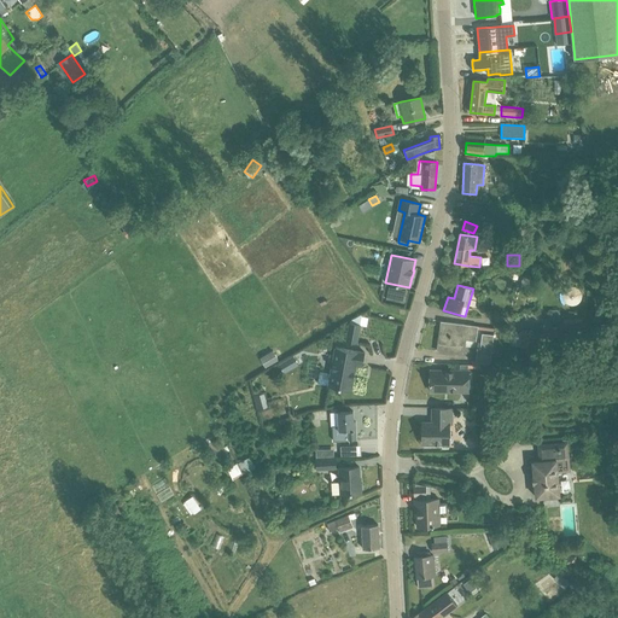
[(390,286),(386,298),(403,302),(406,290),(390,286)]
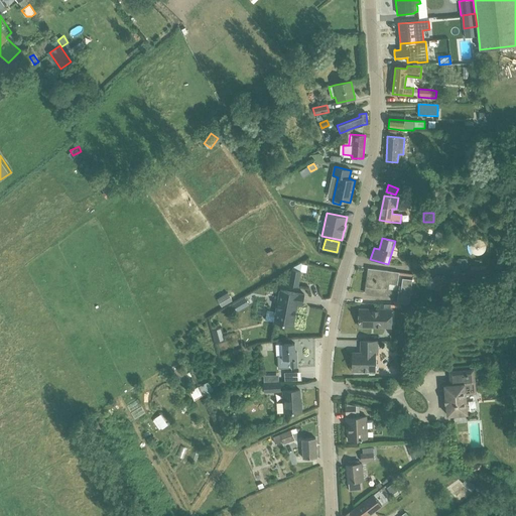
[(458,259),(458,267),(467,267),(467,259),(458,259)]
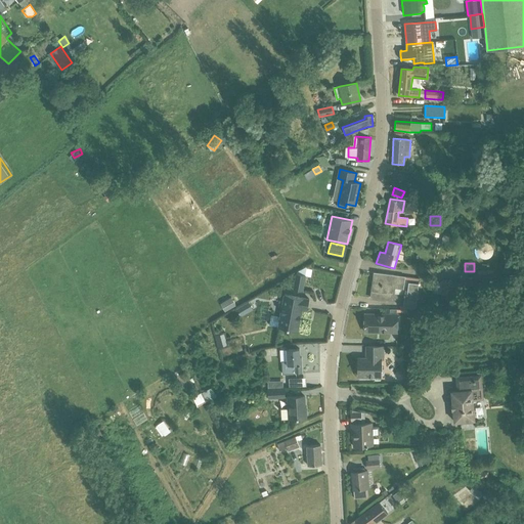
[(297,273),(294,289),(303,291),(306,274),(297,273)]
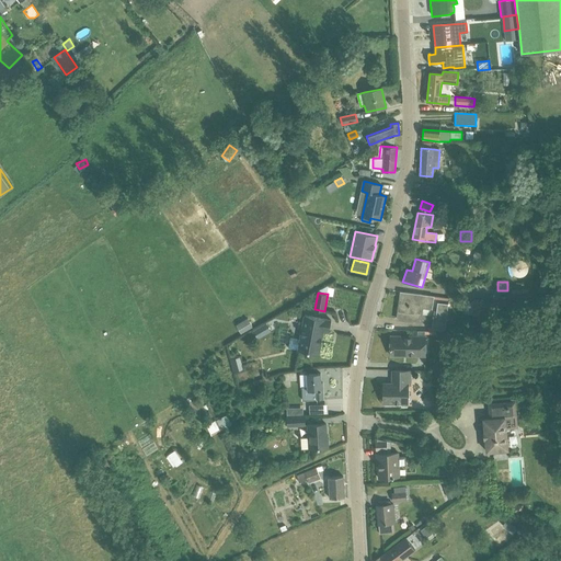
[(400,293),(398,311),(397,321),(420,323),(421,312),(422,307),(431,308),(433,296),(400,293)]
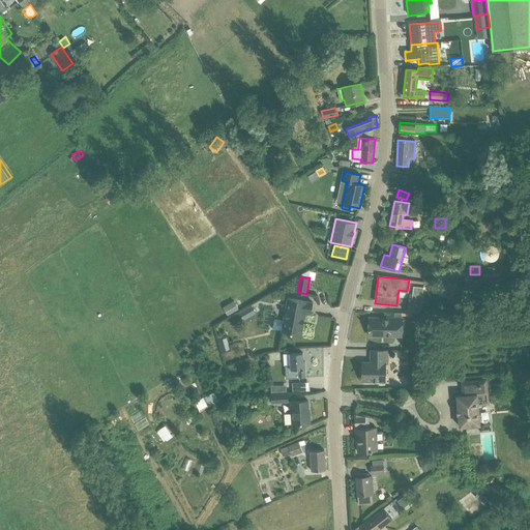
[(457,283),(446,285),(448,297),(459,295),(457,283)]
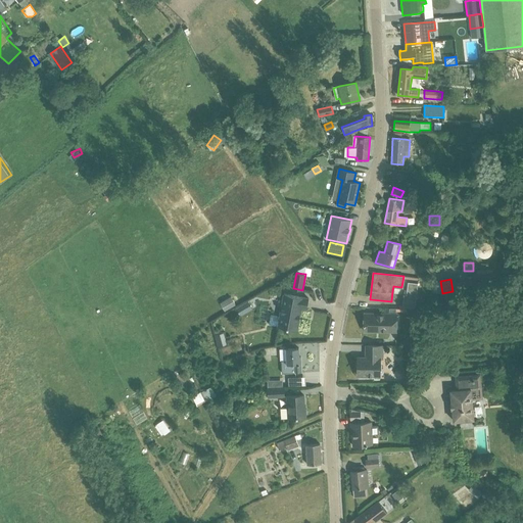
[(408,282),(406,296),(403,295),(402,308),(414,308),(416,295),(418,283),(408,282)]
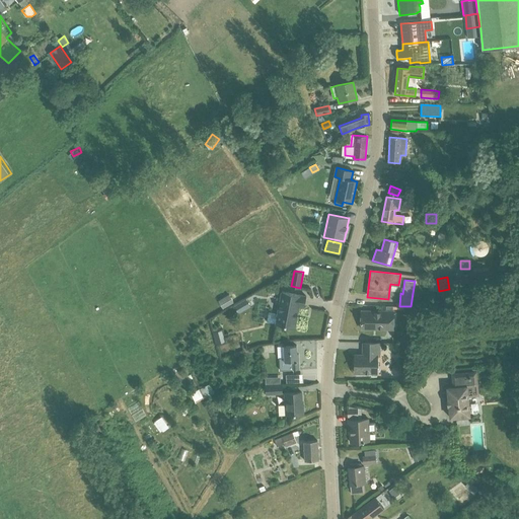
[(295,327),(299,305),(305,306),(307,295),(282,291),(278,313),(269,311),(268,320),(276,322),(276,323),(295,327)]
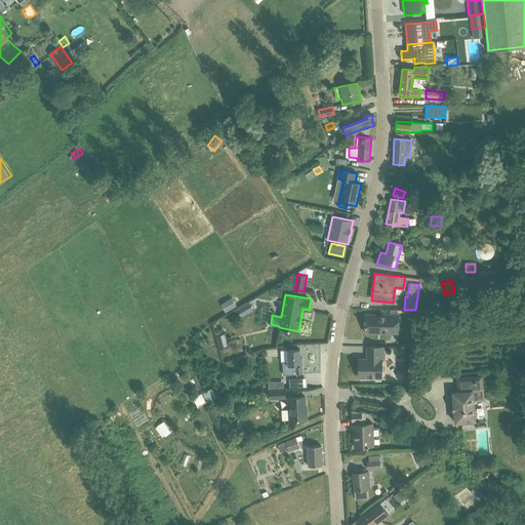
[(236,306),(233,300),(223,306),(226,312),(236,306)]
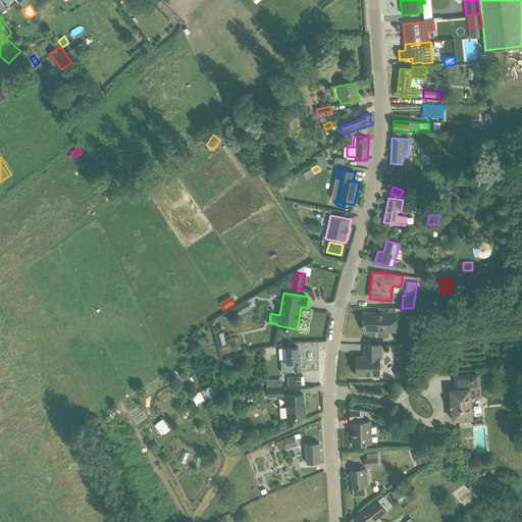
[(248,301),(236,308),(241,315),(252,308),(248,301)]
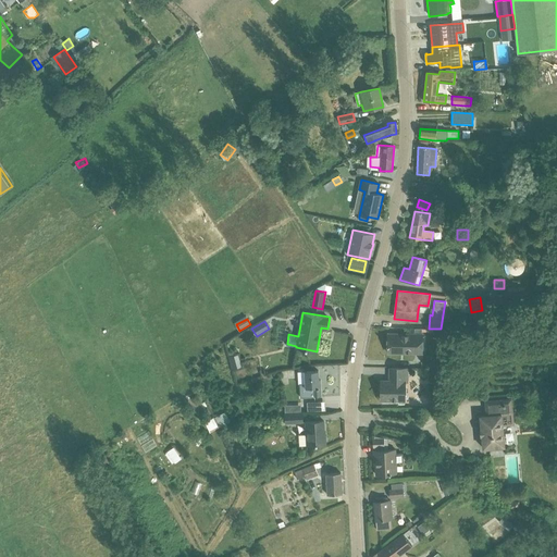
[(421,354),(422,335),(387,334),(387,353),(421,354)]
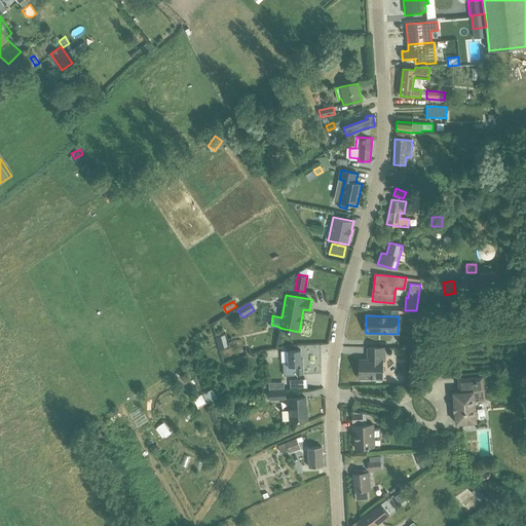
[(224,335),(217,338),(220,348),(228,346),(224,335)]
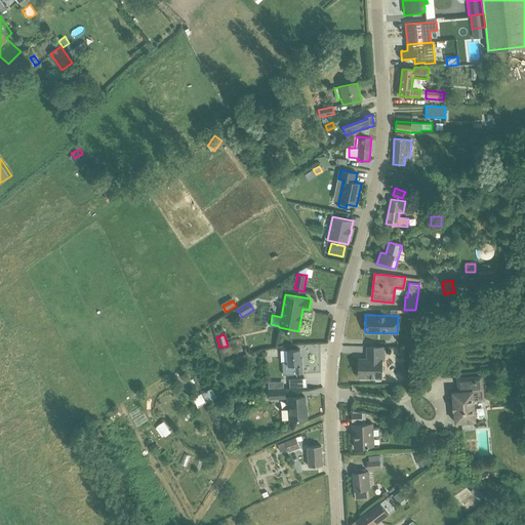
[(360,361),(359,377),(375,377),(375,380),(380,380),(380,377),(380,360),(385,361),(385,348),(367,347),(367,358),(367,361),(360,361)]
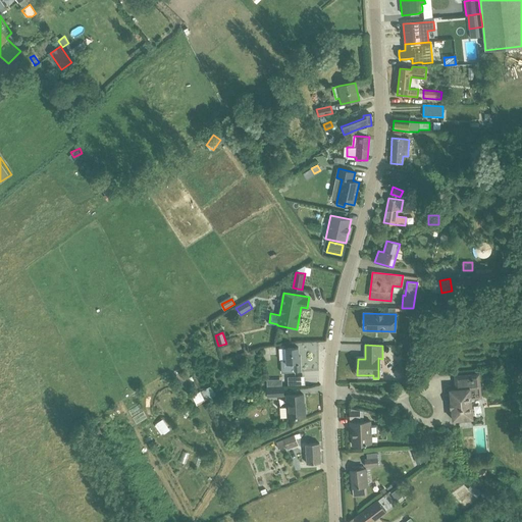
[(262,346),(261,357),(271,358),(272,346),(262,346)]
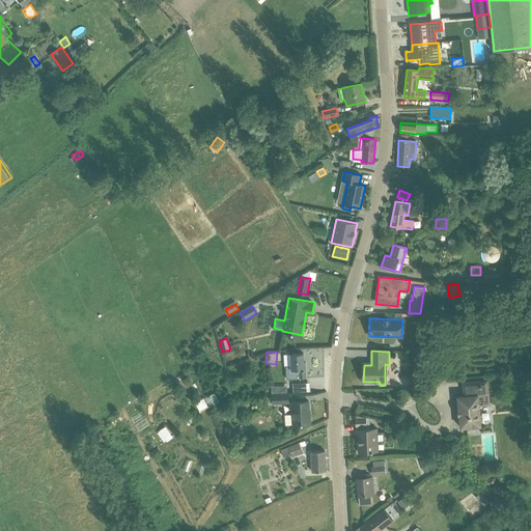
[(291,366),(286,367),(286,379),(307,379),(306,378),(306,361),(304,361),(304,353),(290,353),(291,366)]
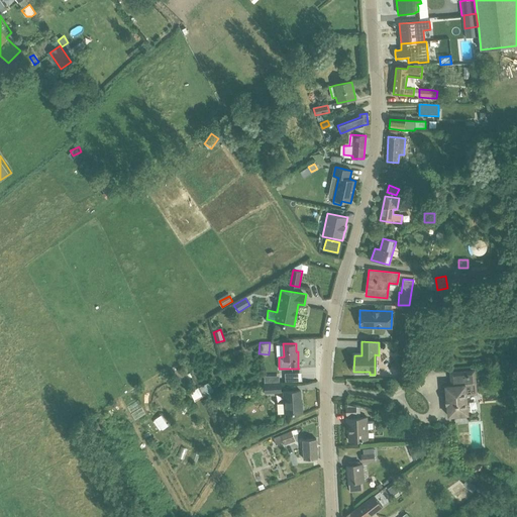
[(467,395),(477,394),(475,371),(450,373),(451,386),(445,386),(446,398),(445,398),(446,404),(447,404),(448,416),(469,414),(467,395)]
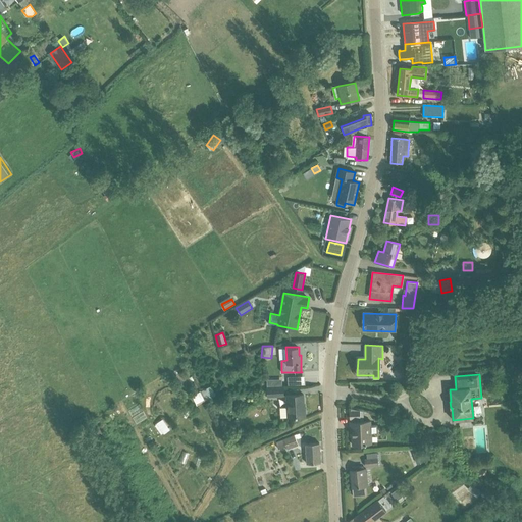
[(214,384),(203,389),(207,399),(218,394),(214,384)]
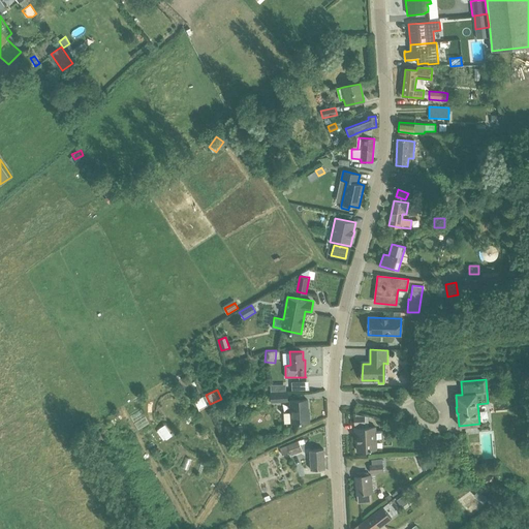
[(271,402),(287,401),(287,393),(271,394),(271,402)]
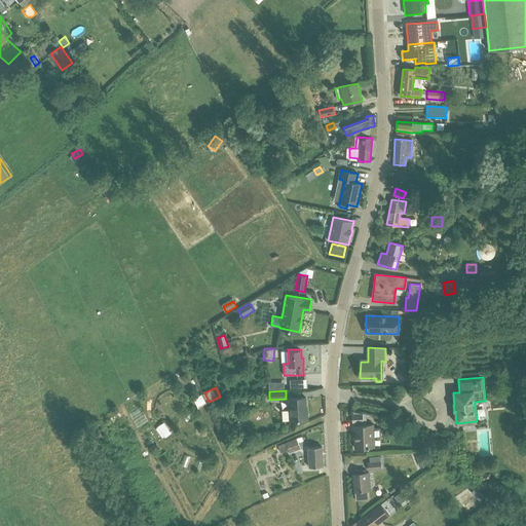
[(288,399),(289,411),(283,412),(284,421),(307,420),(307,411),(306,411),(305,398),(288,399)]
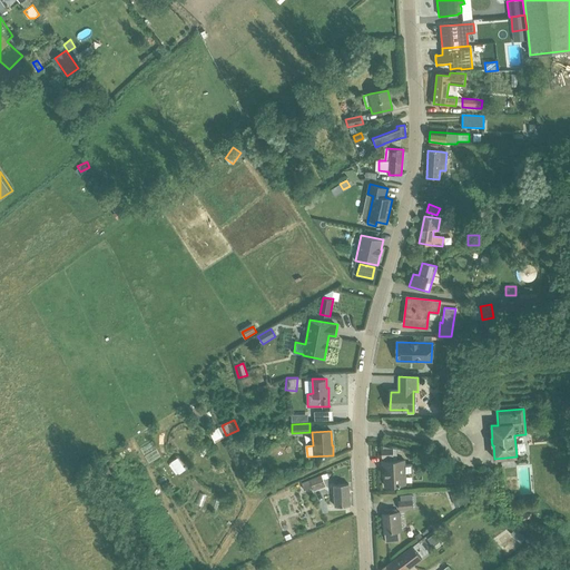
[(145,445),(150,454),(157,450),(151,441),(145,445)]
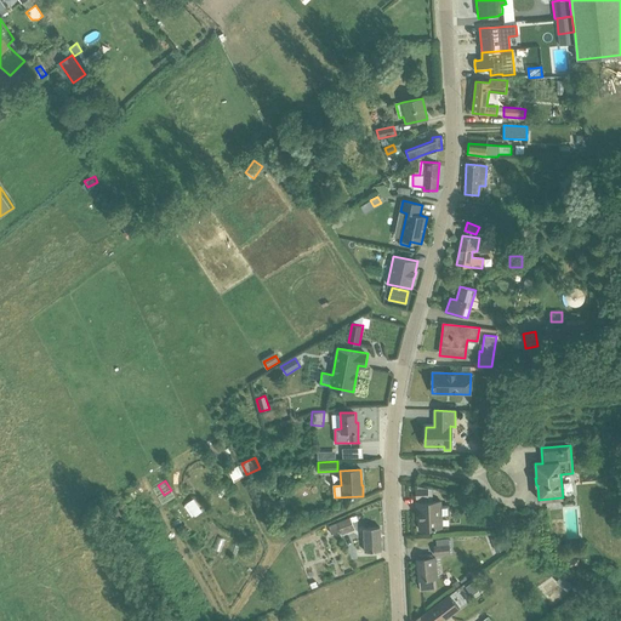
[(197,496),(187,502),(198,516),(206,510),(197,496)]
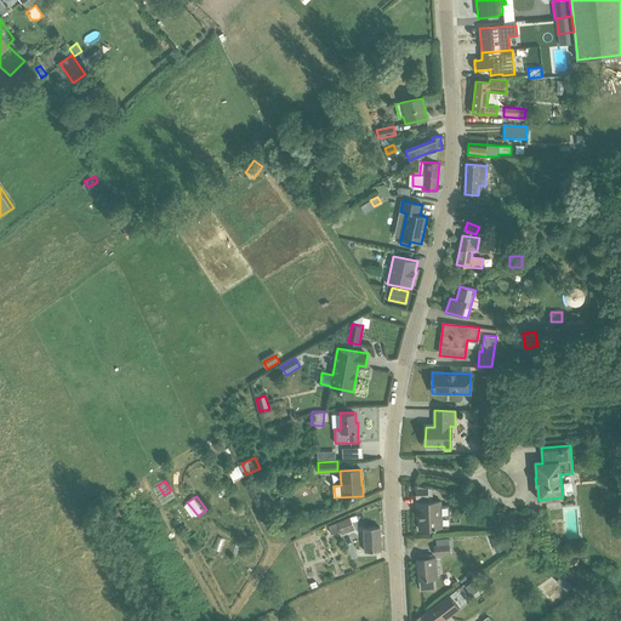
[(420,502),(417,502),(417,511),(420,511),(420,518),(419,518),(420,529),(443,528),(442,516),(449,516),(449,505),(442,506),(442,501),(431,502),(431,499),(420,499),(420,502)]
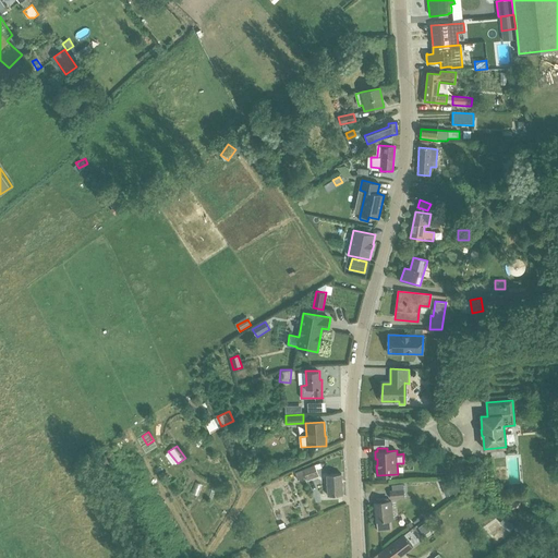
[(253,449),(246,452),(250,461),(256,458),(253,449)]
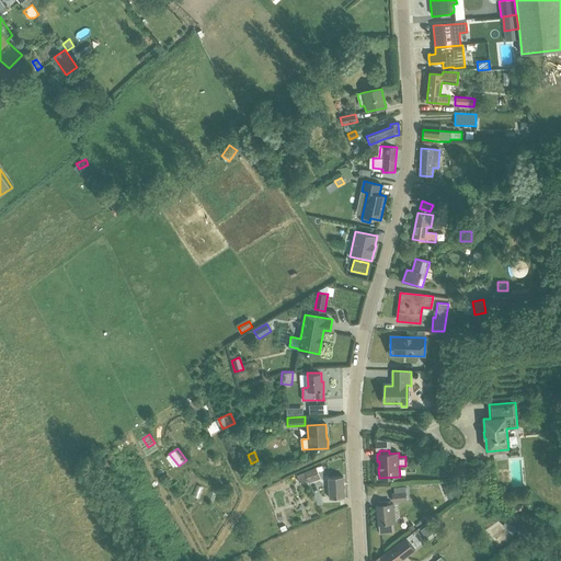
[(526,456),(511,456),(512,483),(527,483),(526,456)]
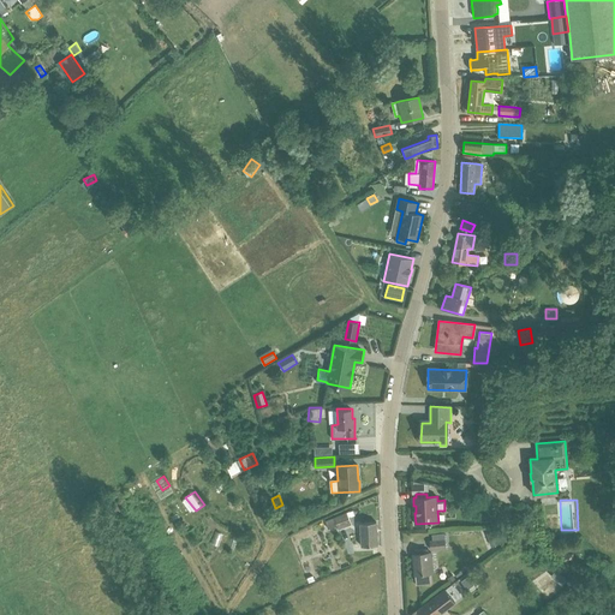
[(347,513),(326,521),(328,529),(336,526),(339,530),(351,524),(347,513)]
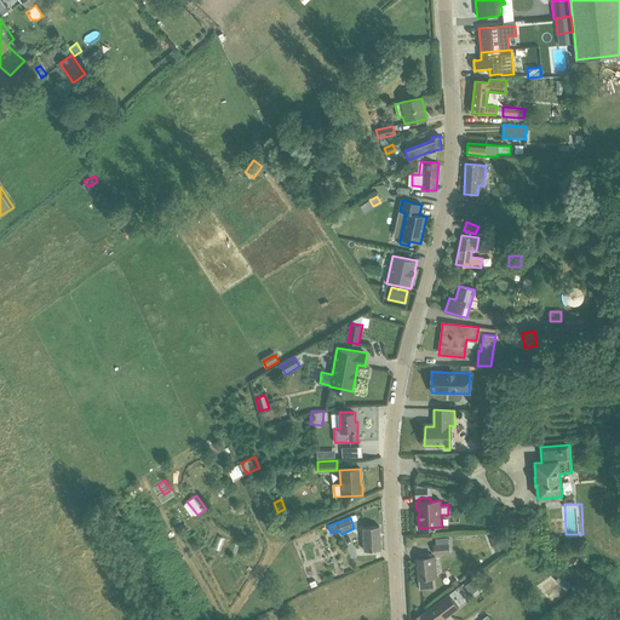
[(380,550),(379,527),(363,527),(365,551),(380,550)]
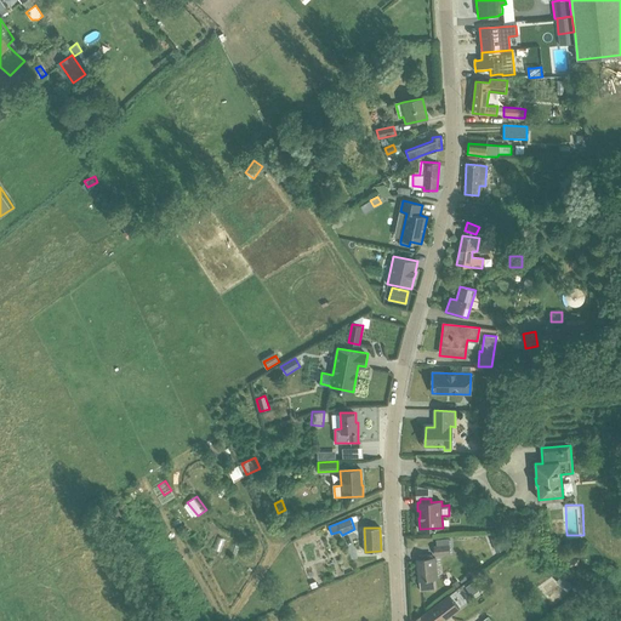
[(500,535),(493,539),(496,552),(505,550),(500,535)]
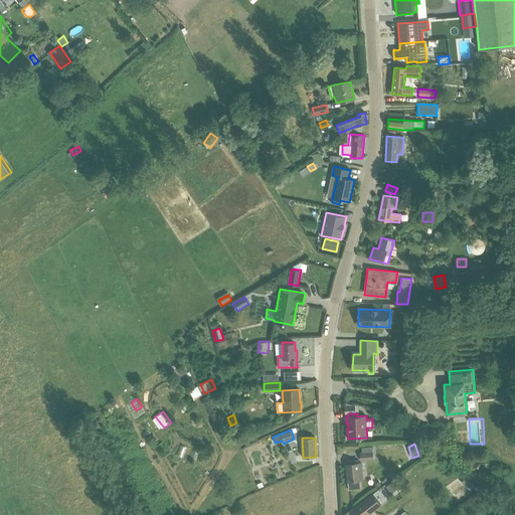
[(349,489),(361,488),(360,471),(363,470),(362,462),(356,462),(356,459),(348,460),(349,463),(347,463),(349,489)]
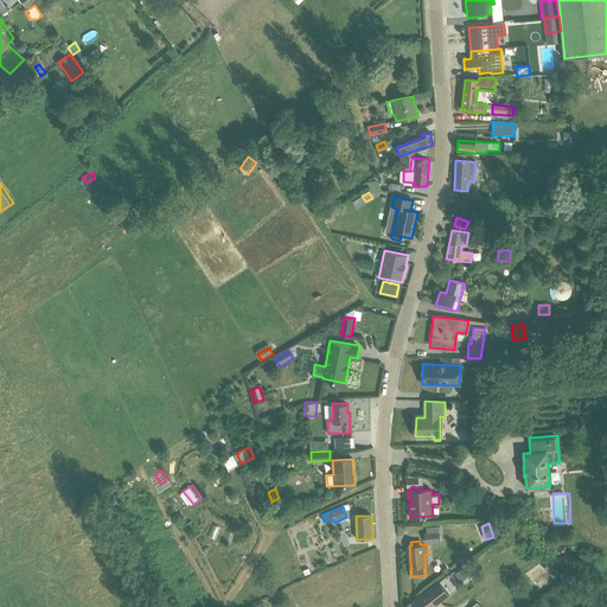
[(556,576),(562,572),(553,560),(547,564),(556,576)]
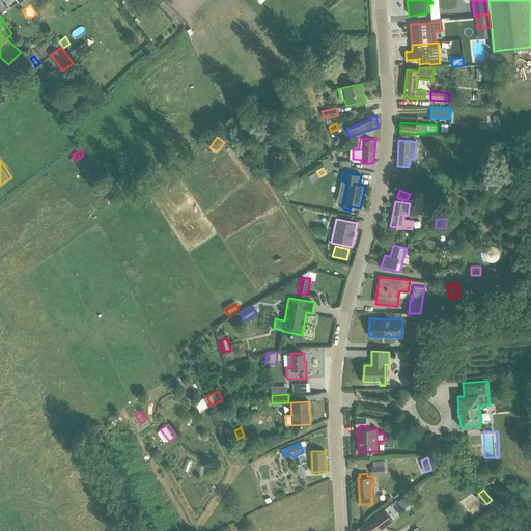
[(476,494),(464,497),(469,513),(485,508),(482,499),(478,501),(476,494)]
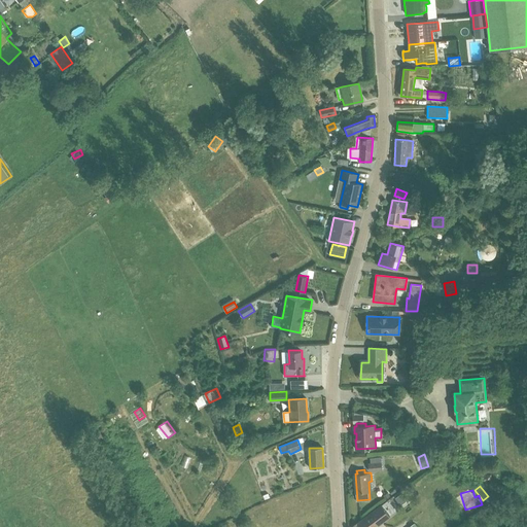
[(400,493),(395,497),(400,504),(406,500),(400,493)]
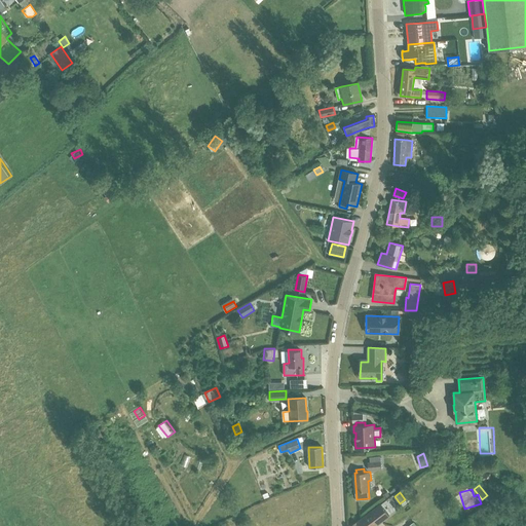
[(382,503),(353,525),(377,525),(391,516),(382,503)]
